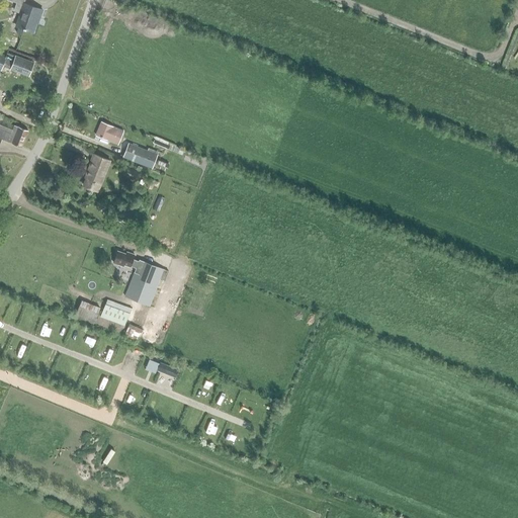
[(20,13),(15,26),(32,31),(37,18),(38,18),(41,10),(23,3),(24,0),(8,0),(16,3),(13,10),(20,13)]
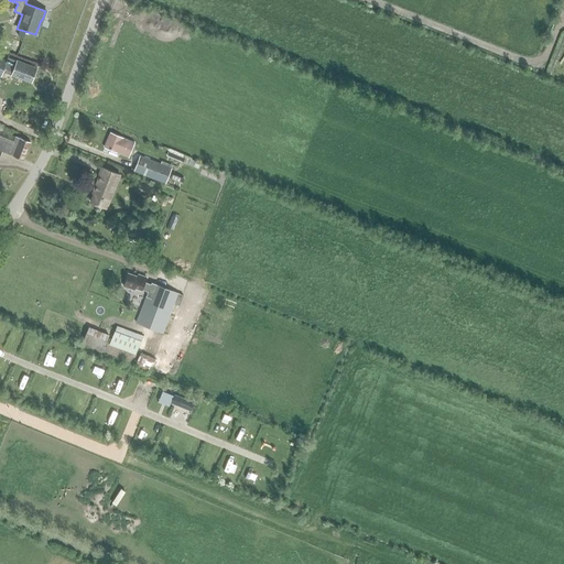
[(8,57),(6,62),(0,58),(0,76),(1,76),(3,69),(12,73),(11,75),(31,83),(36,68),(8,57)]
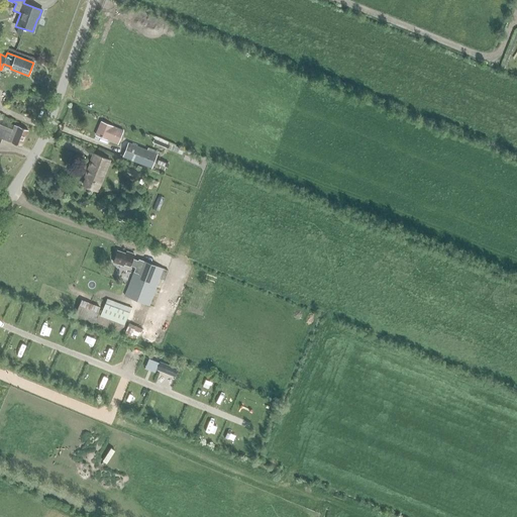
[(0,141),(1,138),(21,146),(27,130),(14,125),(0,119),(0,141)]
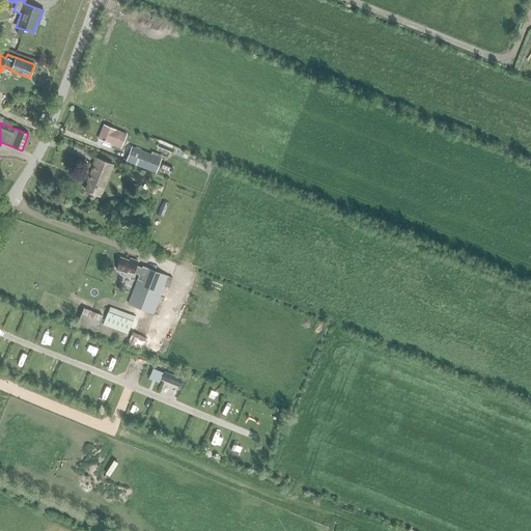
[(120,148),(127,135),(104,126),(99,138),(120,148)]
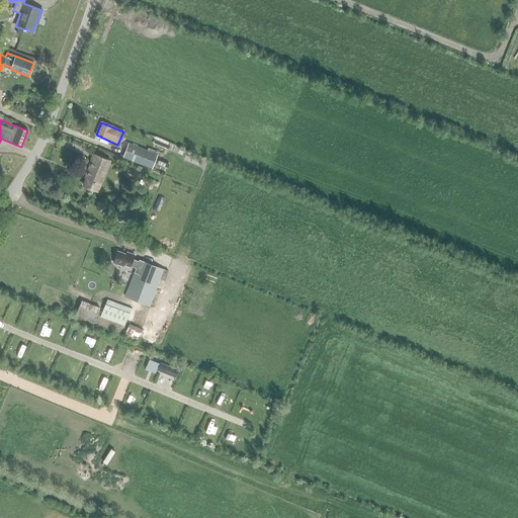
[(151,168),(157,155),(128,144),(123,157),(151,168)]
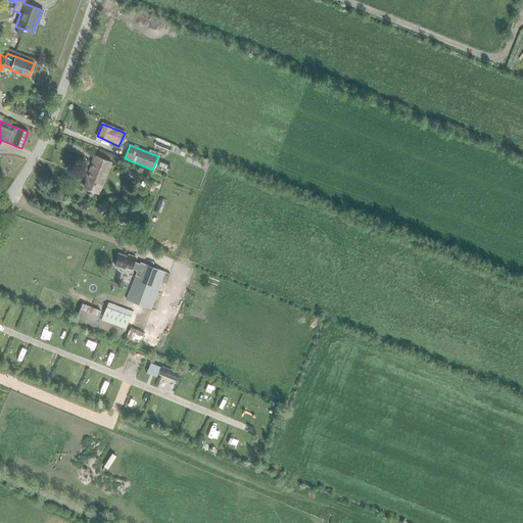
[(87,176),(88,176),(84,187),(98,193),(110,162),(94,155),(87,176)]
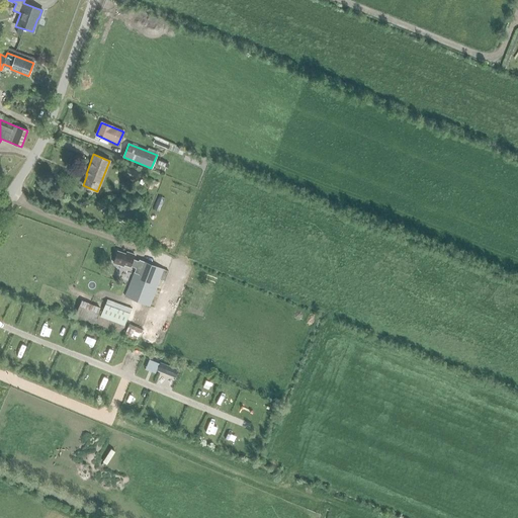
[(126,167),(123,175),(135,180),(139,172),(126,167)]
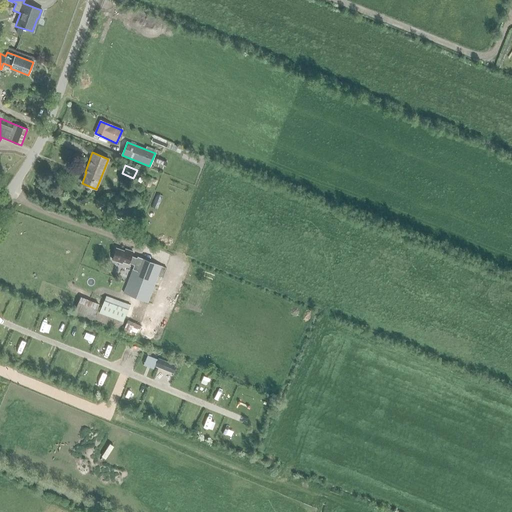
[(143,185),(150,187),(152,179),(146,177),(143,185)]
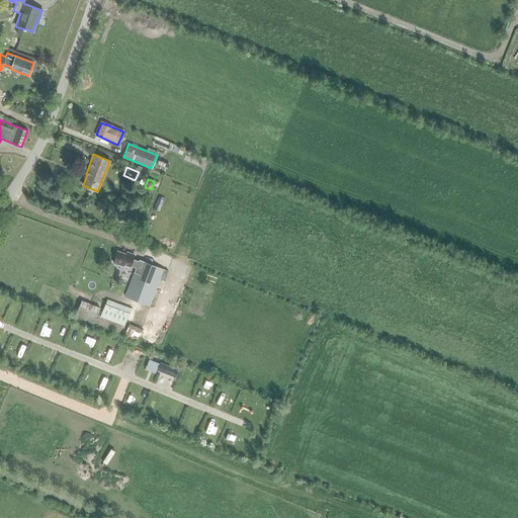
[(134,255),(126,252),(125,254),(117,251),(113,262),(123,266),(123,264),(130,266),(131,265),(136,267),(135,270),(127,287),(124,295),(150,306),(160,277),(165,279),(168,270),(139,259),(139,261),(133,259),(134,255)]
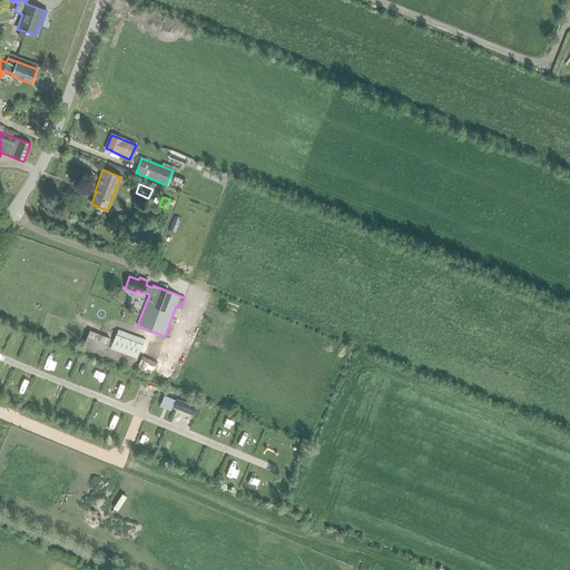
[(102,354),(109,337),(87,328),(80,345),(102,354)]
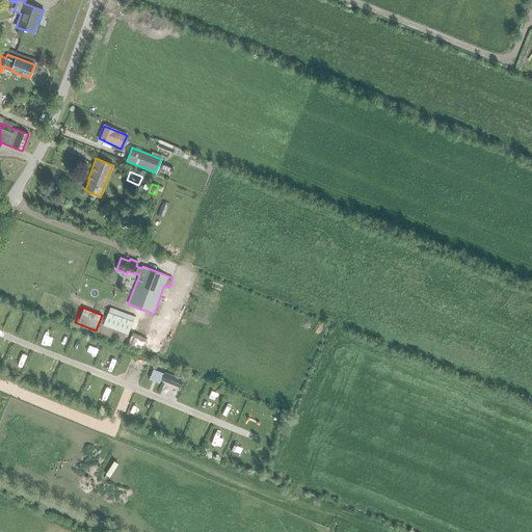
[(109,308),(106,315),(103,325),(128,335),(134,317),(109,308)]
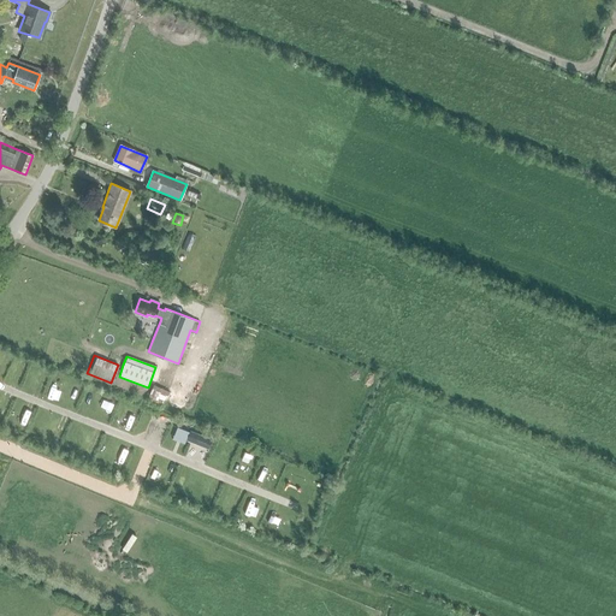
[(148,396),(165,402),(169,390),(153,384),(148,396)]
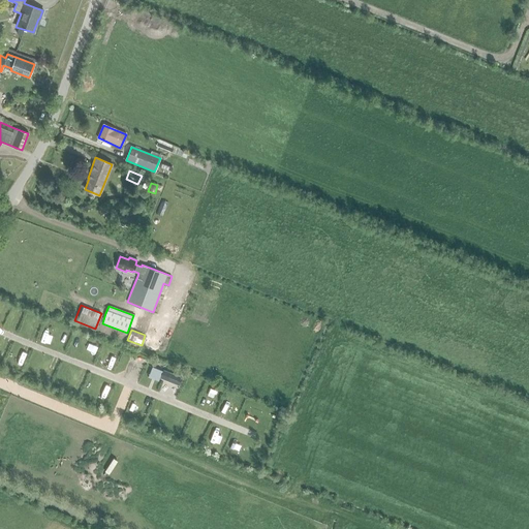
[(168,345),(165,355),(172,358),(175,347),(168,345)]
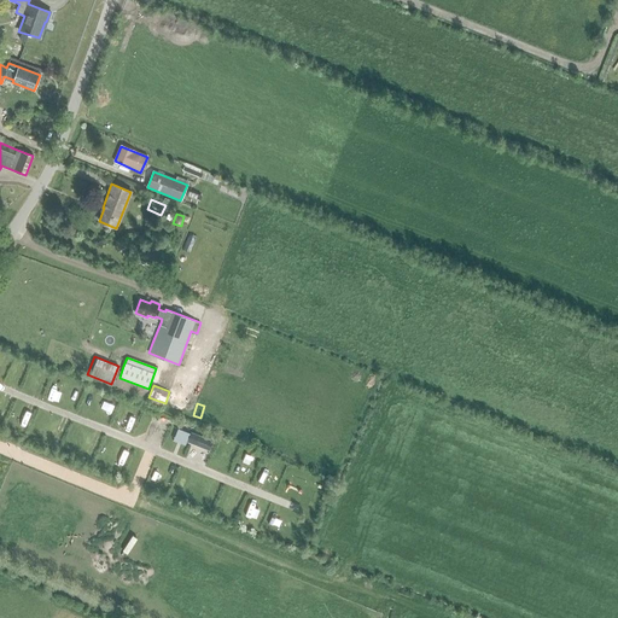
[(213,441),(197,435),(193,444),(209,450),(213,441)]
